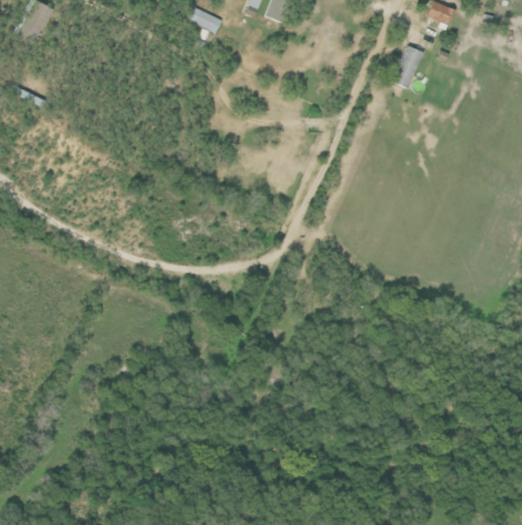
[(35,0),(16,32),(34,42),(53,10),(37,0),(35,0)]
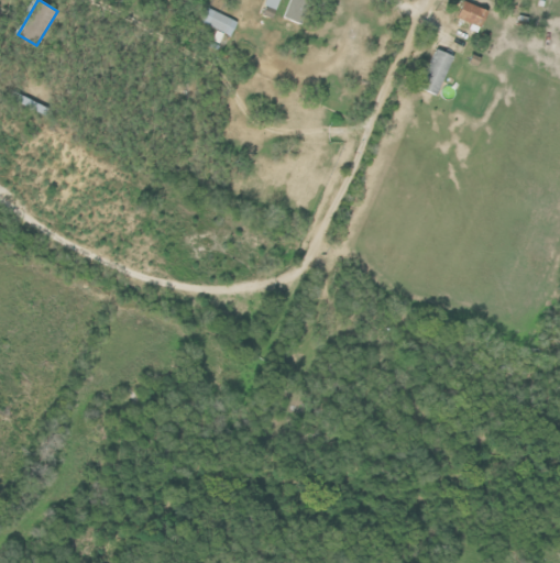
[(259,0),(256,10),(276,15),(280,0),(259,0)]
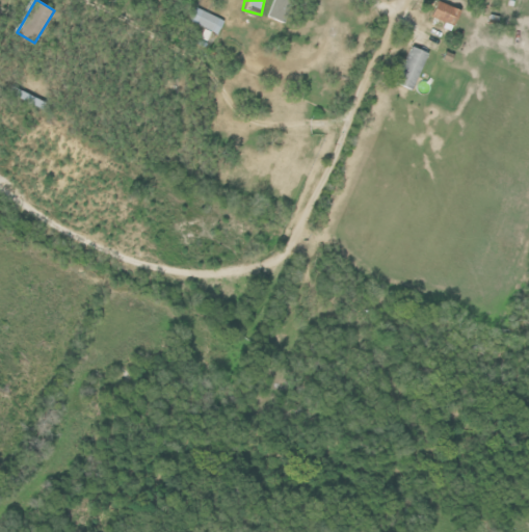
[(276,0),(271,18),(287,23),(293,0),(276,0)]
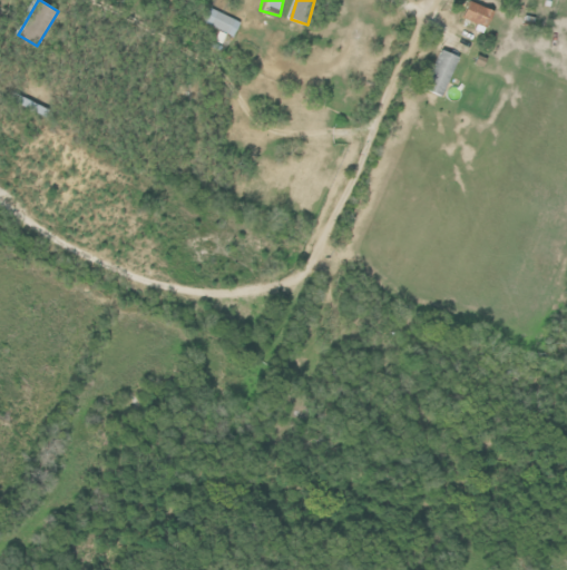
[(487,28),(495,10),(469,0),(468,0),(461,18),(487,28)]
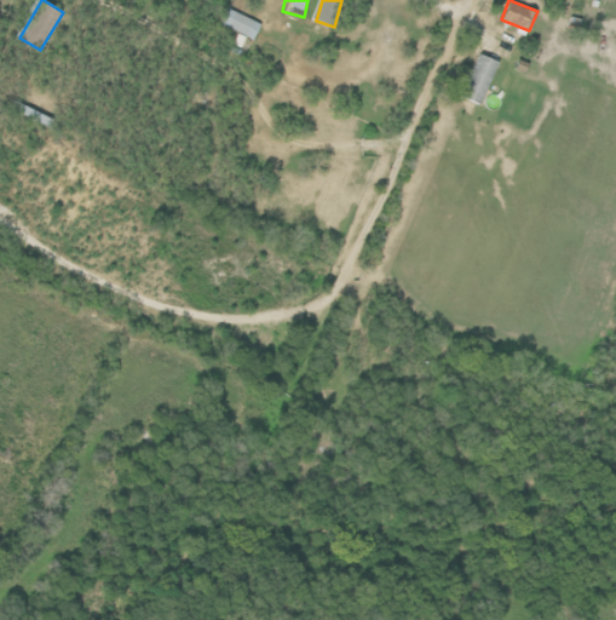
[(263,23),(229,7),(222,23),(254,39),(263,23)]
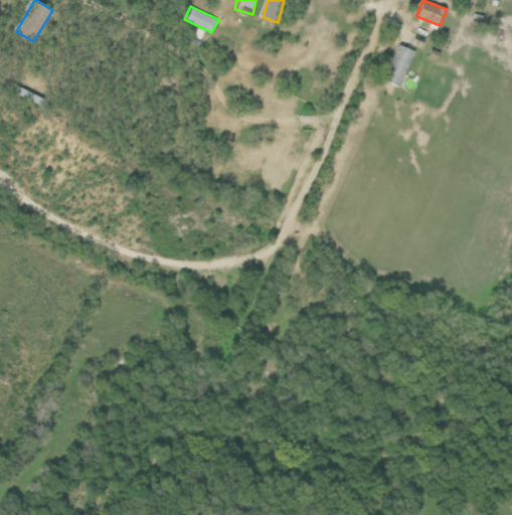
[(400,87),(414,51),(399,44),(384,79),(400,87)]
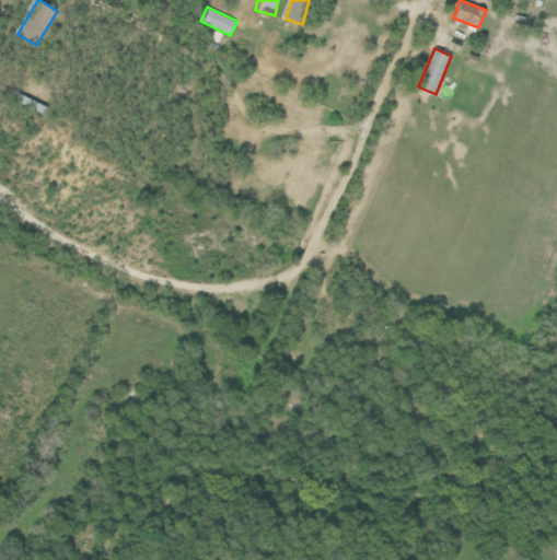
All buildings are outlined.
